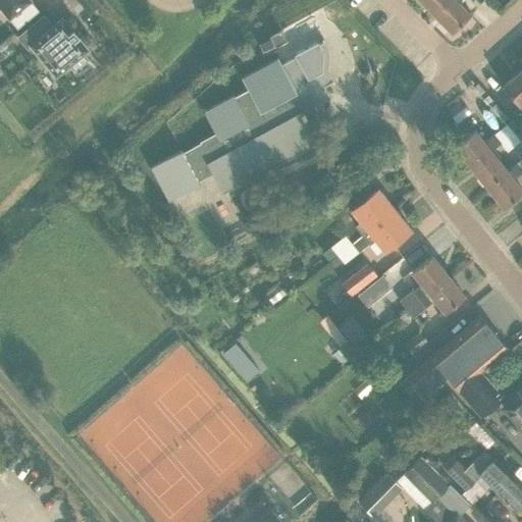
[(0,0),(0,7),(8,18),(31,1),(30,0),(0,0)]
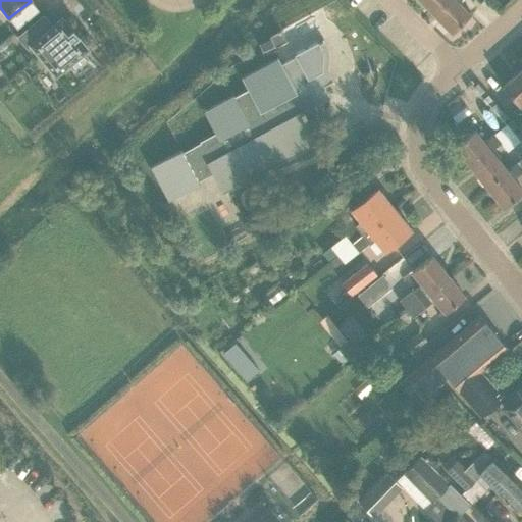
[(420,0),(433,13),(446,0),(420,0)]
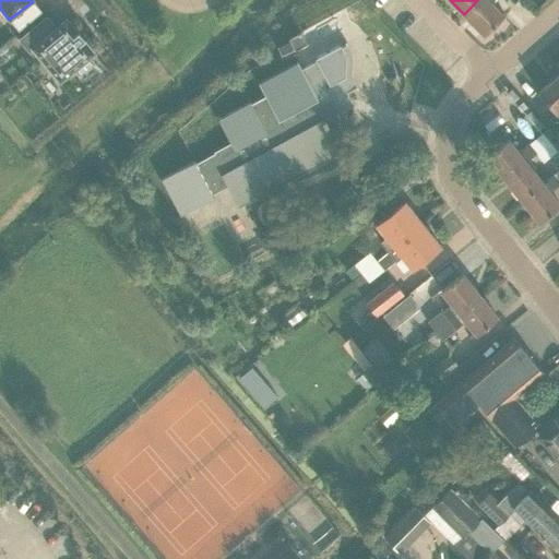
[(477,0),(464,14),(484,34),(502,14),(491,3),(494,0),(477,0)]
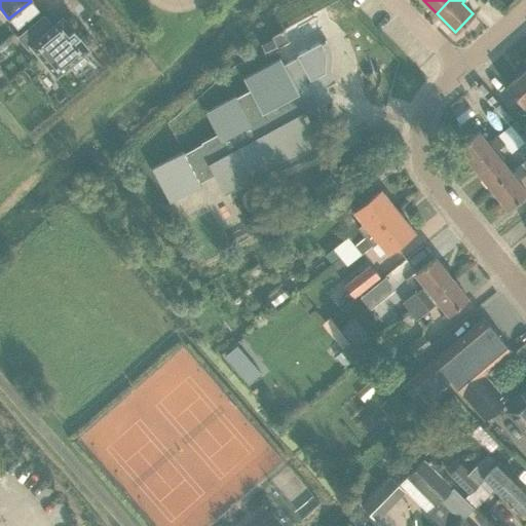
[(503,14),(514,2),(511,0),(489,0),(488,1),(503,14)]
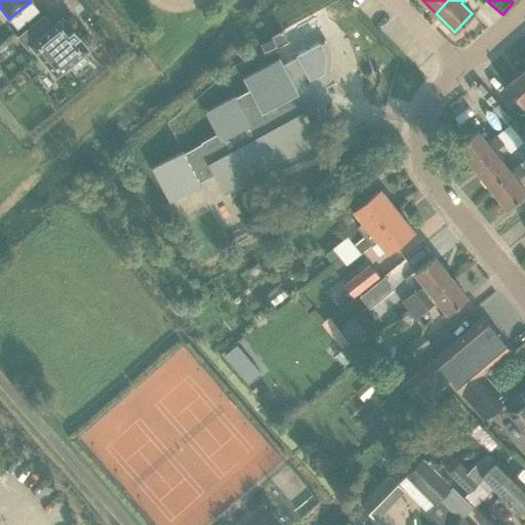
[(52,26),(43,14),(16,36),(27,48),(30,45),(55,76),(69,65),(73,70),(87,57),(83,53),(88,49),(78,37),(78,36),(73,29),(72,30),(62,17),(52,26)]
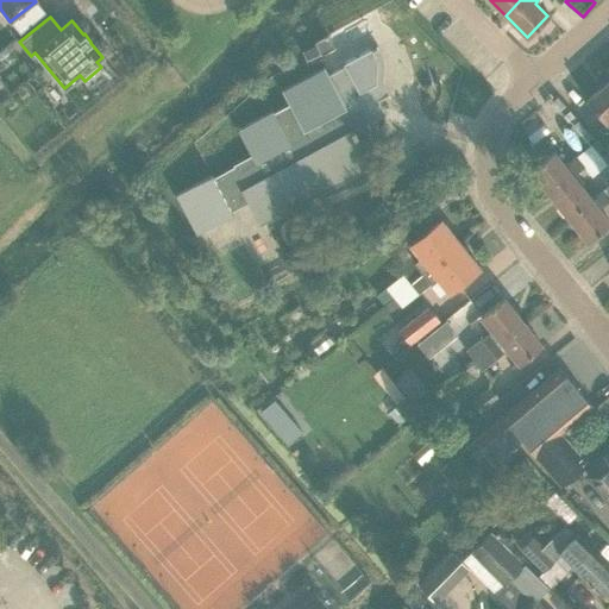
[(327,35),(314,42),(315,44),(319,51),(320,54),(333,46),(327,35)]
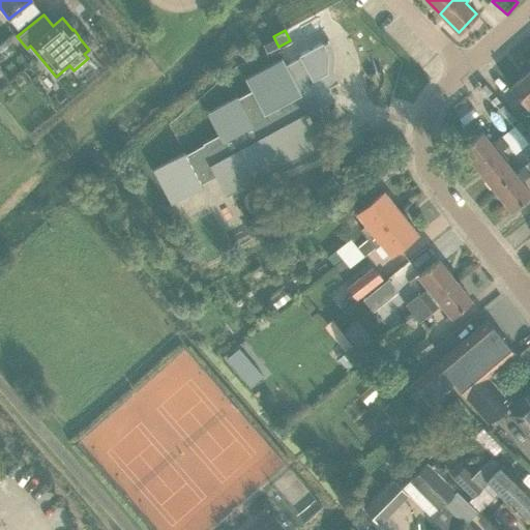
[(312,125),(325,118),(319,107),(334,98),(328,87),(336,82),(337,84),(340,83),(335,76),(333,67),(333,59),(333,52),(331,45),(327,38),(326,39),(327,41),(323,43),(322,41),(298,55),(299,57),(285,64),(282,58),(244,78),(251,90),(237,97),(236,95),(206,112),(218,136),(204,144),(205,144),(185,154),(184,151),(152,169),(171,203),(202,185),(201,182),(216,174),(226,192),(320,141),(312,125)]
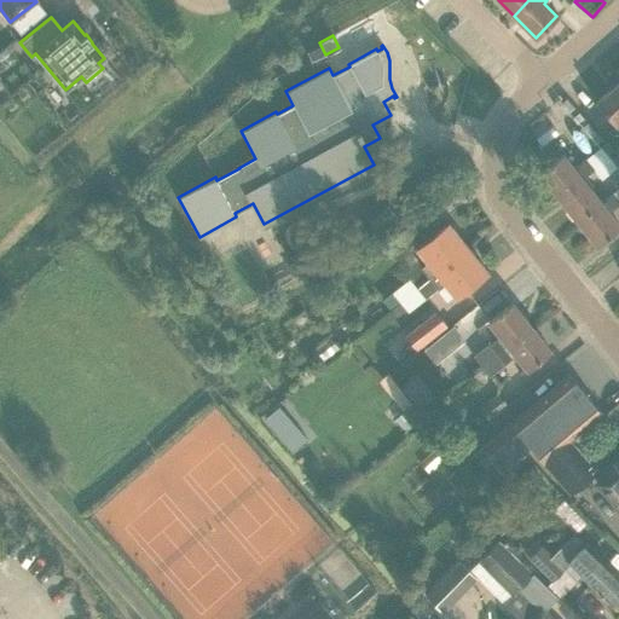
[(320,45),(307,51),(312,59),(324,52),(320,45)]
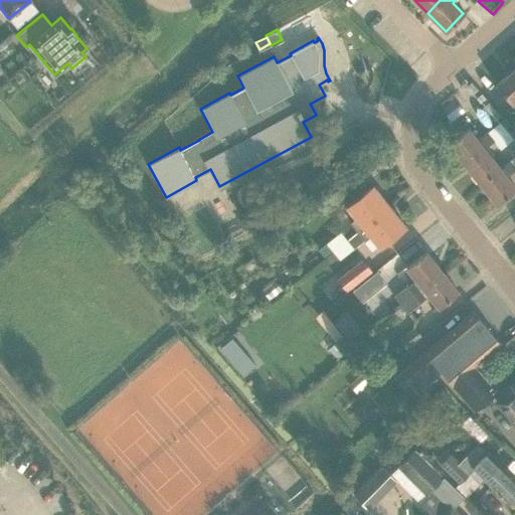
[(514,67),(495,84),(512,104),(514,100),(514,67)]
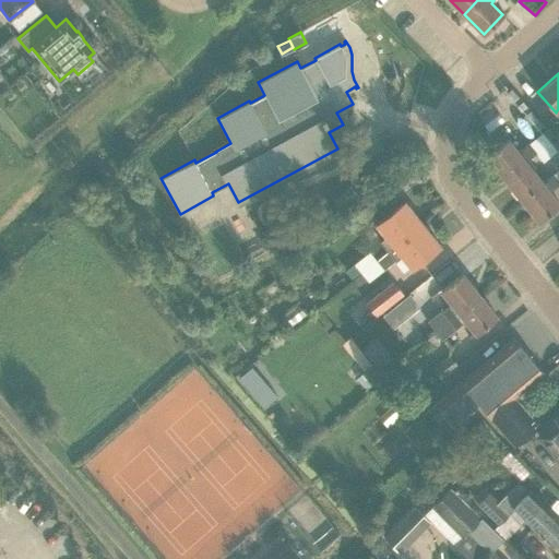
[(525,161),(535,152),(549,141),(542,132),(518,152),(508,139),(486,155),(503,177),(525,161)]
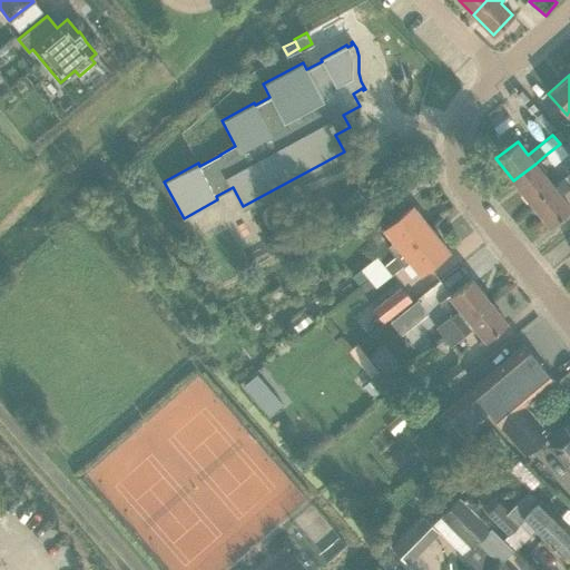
[(513,180),(531,203),(553,186),(536,164),(513,180)]
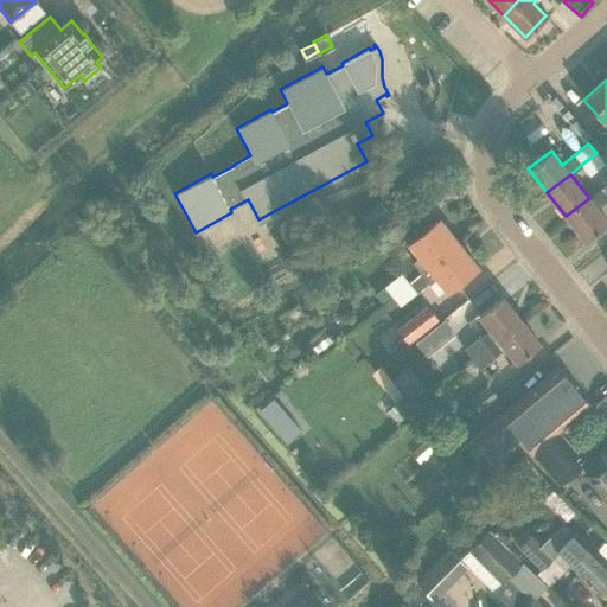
[(606,199),(606,183),(589,198),(566,216),(585,240),(606,222),(606,221),(596,208),(606,199)]
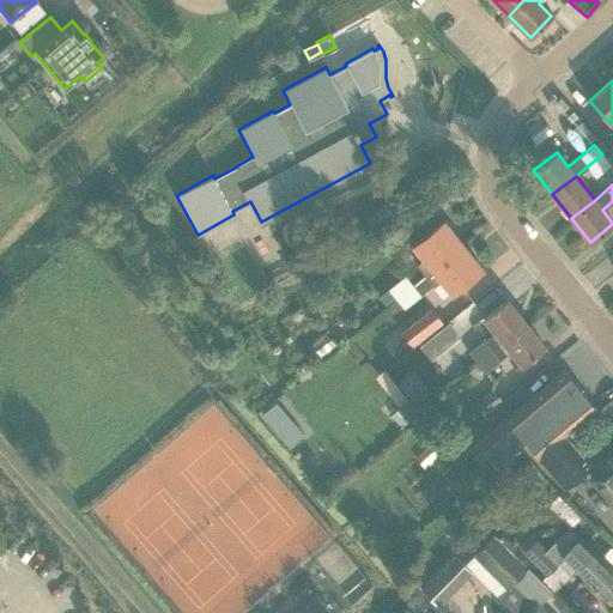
[(425,274),(462,244),(443,220),(412,246),(423,260),(417,265),(425,274)]
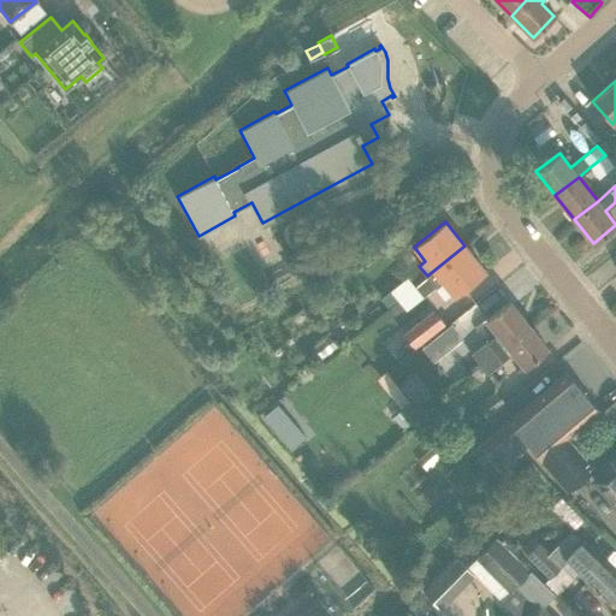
[(465,246),(427,276),(436,286),(442,282),(452,295),(485,270),(465,246)]
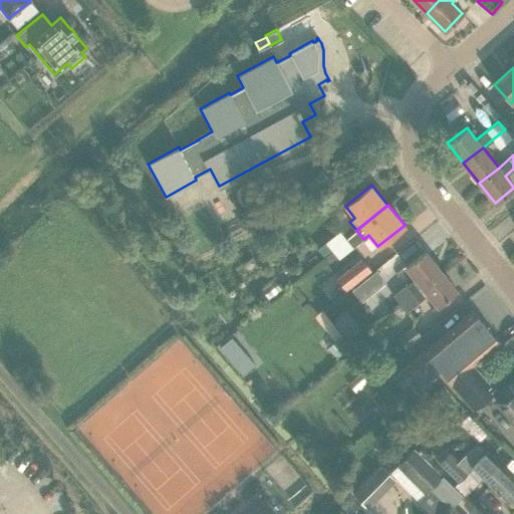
[(346,237),(339,228),(322,241),(330,250),(346,237)]
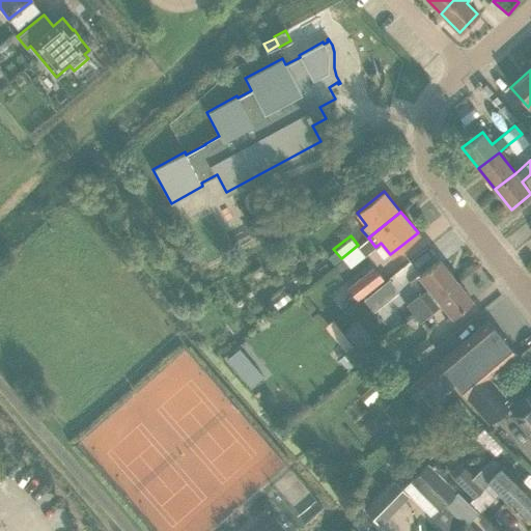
[(366,253),(358,245),(341,258),(348,268),(366,253)]
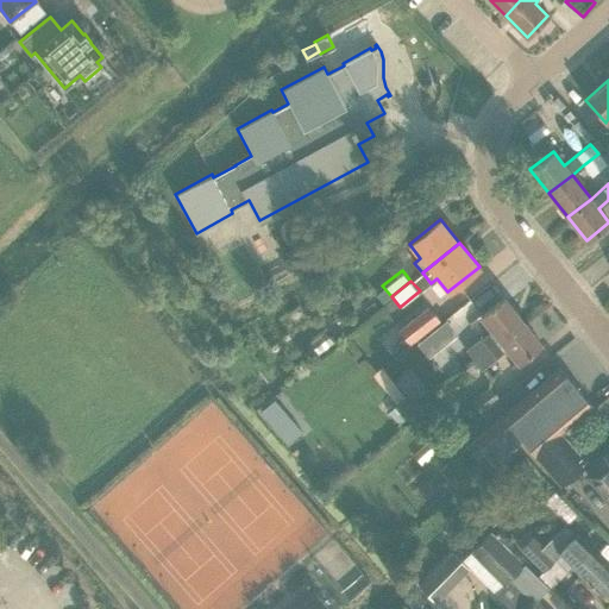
[(464,349),(472,359),(522,320),(502,296),(479,315),(490,328),(464,349)]
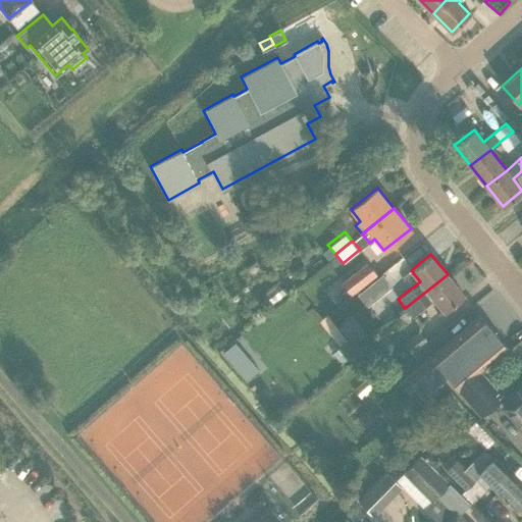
[(377,275),(367,262),(341,283),(350,296),(377,275)]
